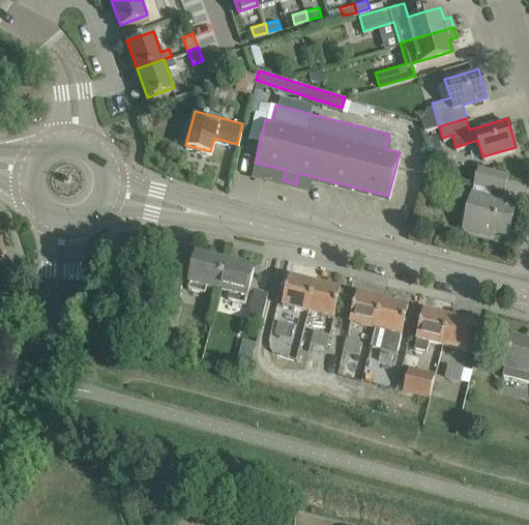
[(435,130),(425,134),(430,147),(439,144),(435,130)]
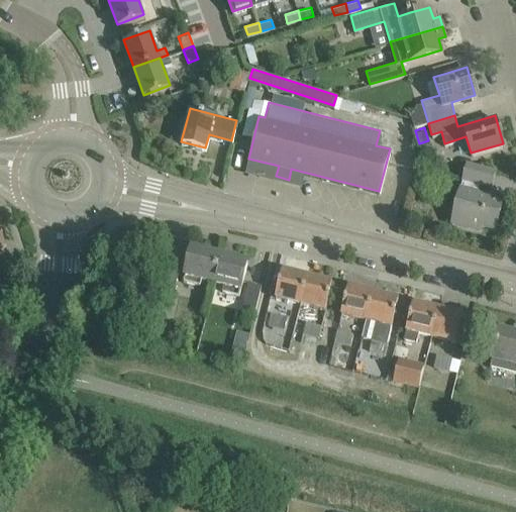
[(451,220),(481,228),(482,224),(495,227),(502,201),(477,194),(480,181),(491,184),(495,169),(466,162),(461,178),(459,187),(451,220)]
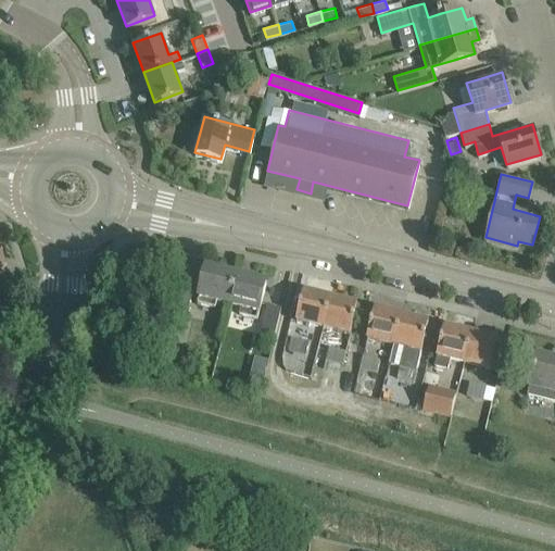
[(216,298),(228,301),(236,271),(205,263),(197,300),(215,304),(216,298)]
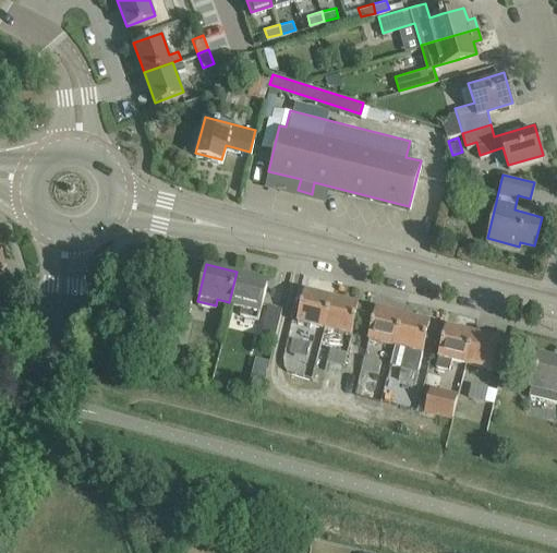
[(237,272),(229,302),(241,305),(240,312),(257,316),(267,279),(237,272)]
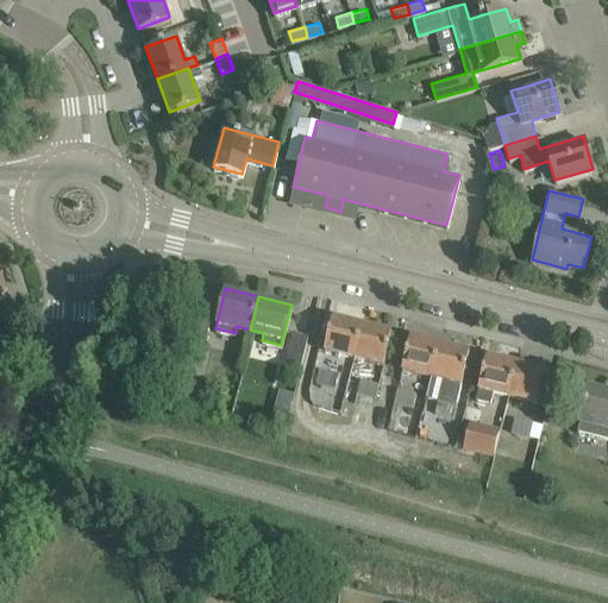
[(186,353),(200,357),(212,309),(198,306),(186,353)]
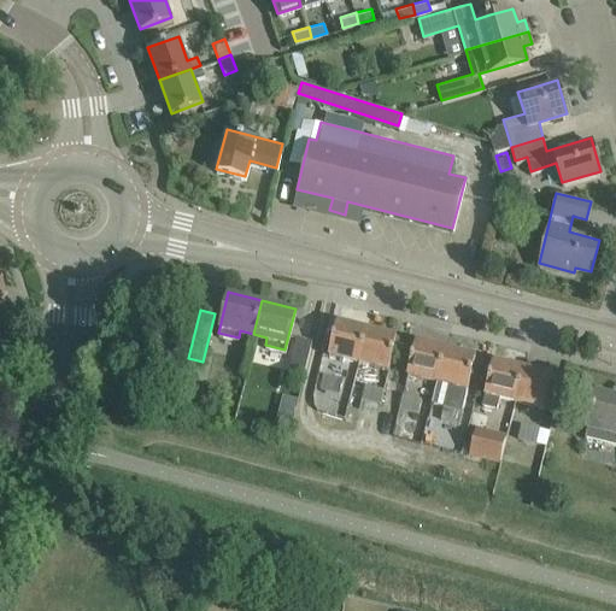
[(367,327),(336,319),(328,352),(358,360),(367,327)]
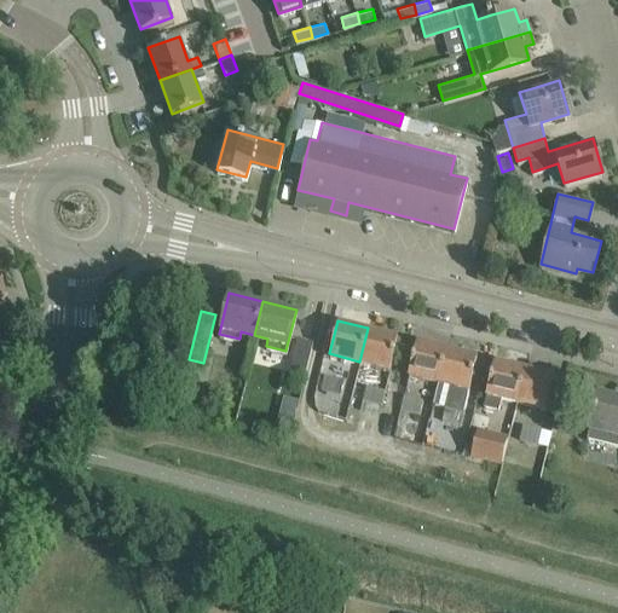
[(398,335),(368,328),(359,362),(390,369),(398,335)]
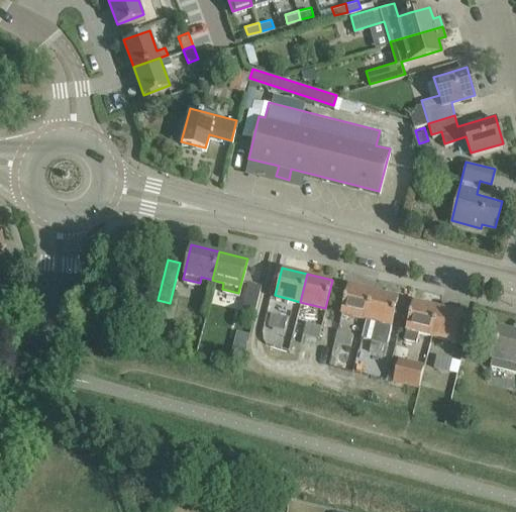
[(246,287),(241,306),(254,309),(260,290),(261,283),(247,280),(246,287)]
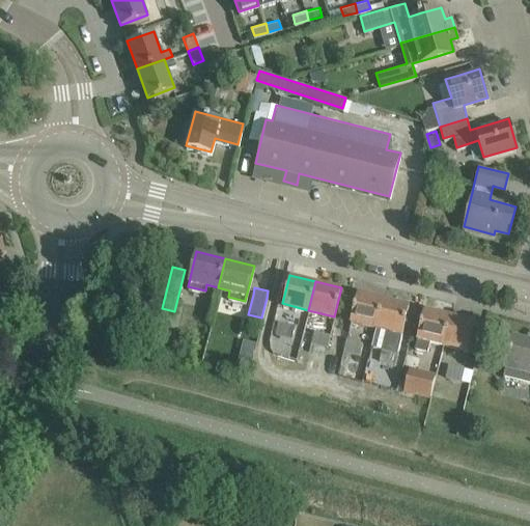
[(350,321),(375,327),(383,298),(357,292),(350,321)]
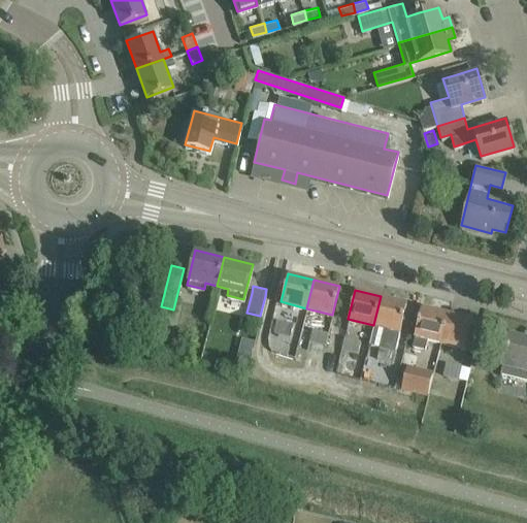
[(381,296),(373,325),(387,329),(383,345),(379,344),(375,355),(392,359),(399,332),(406,303),(381,296)]
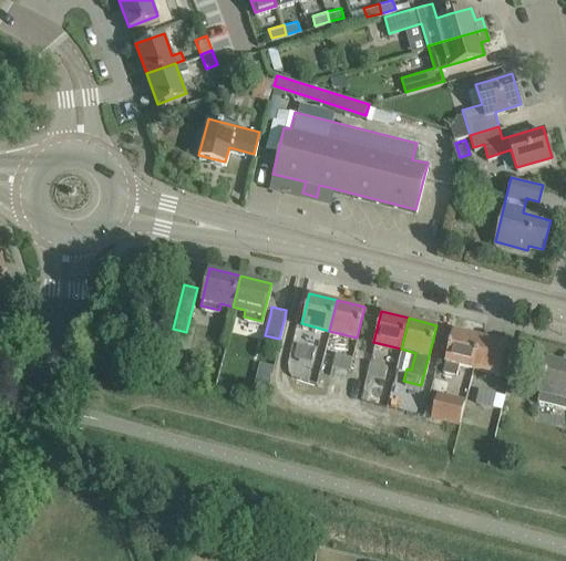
[(459,363),(472,366),(480,335),(452,329),(442,370),(456,373),(459,363)]
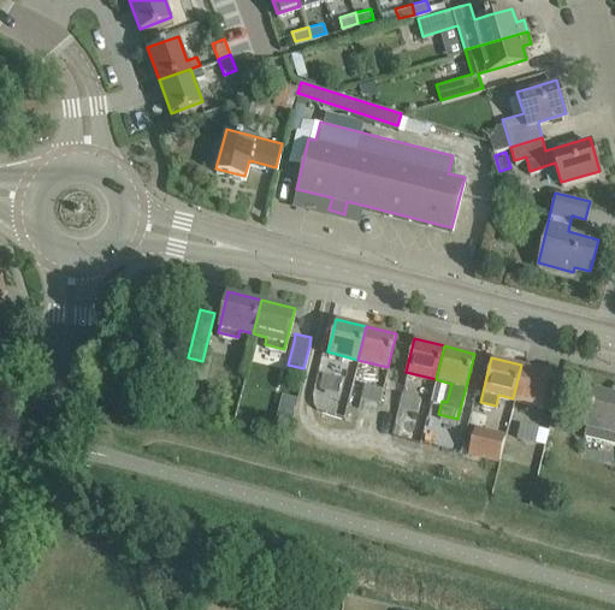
[(337,395),(348,397),(349,391),(355,366),(346,362),(343,369),(342,369),(341,375),(323,371),(319,384),(338,389),(337,395)]
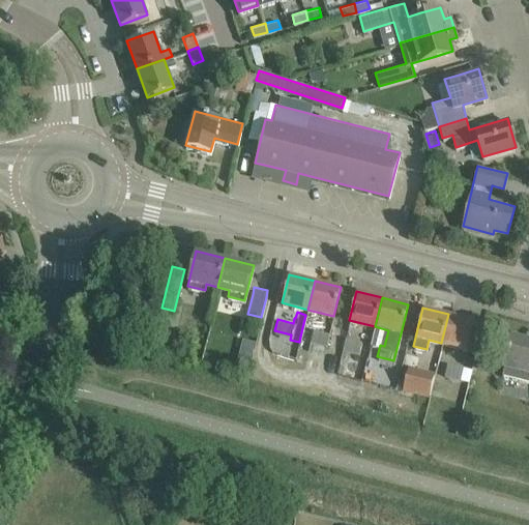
[(448,314),(441,343),(467,350),(474,321),(448,314)]
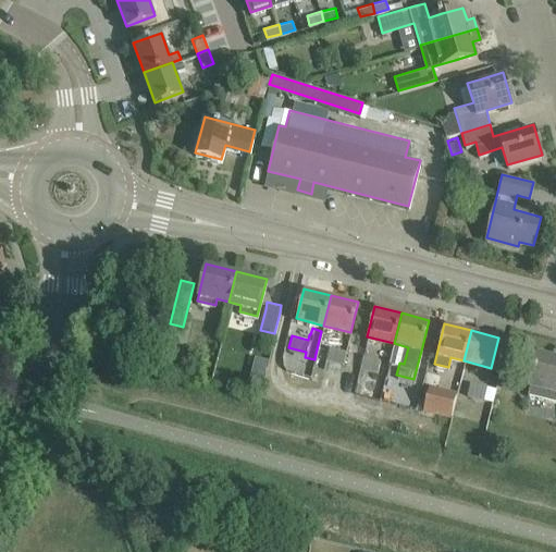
[(321,331),(316,354),(343,362),(346,350),(330,345),(332,333),(322,331),(321,331)]
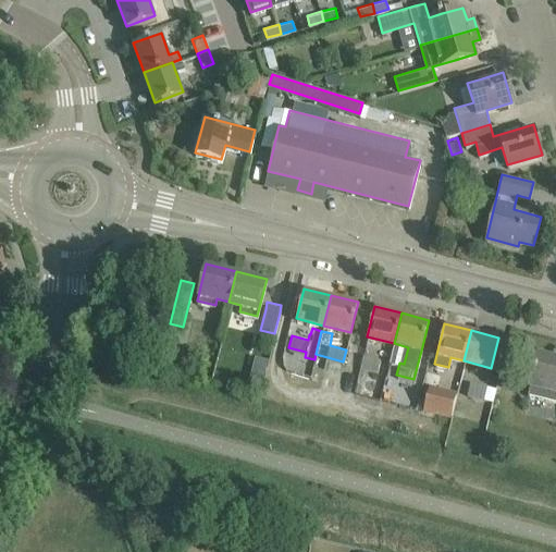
[(168,336),(163,352),(175,354),(180,340),(168,336)]
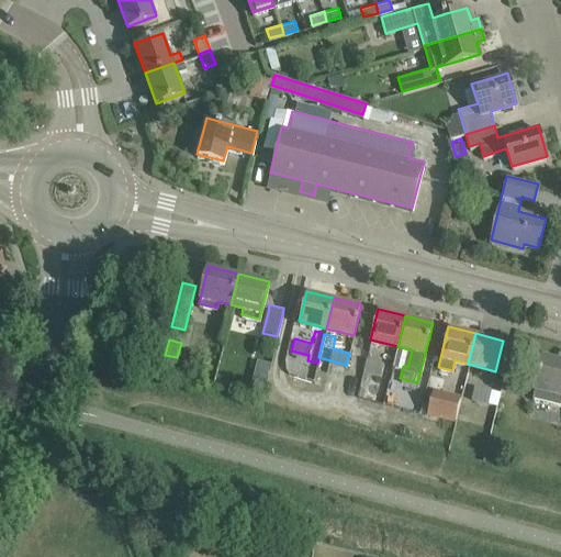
[(560,358),(542,354),(533,393),(560,399),(560,358)]
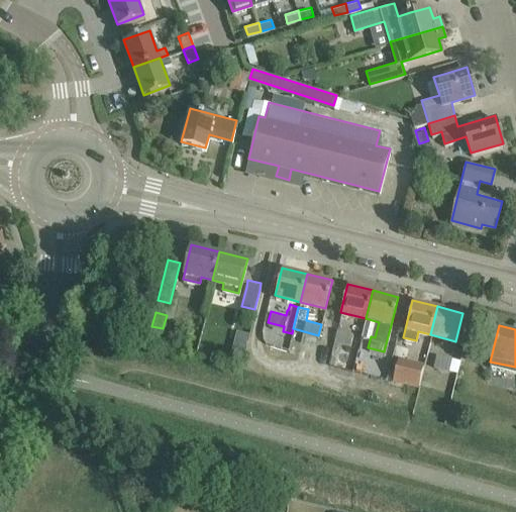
[(334,338),(349,342),(352,331),(337,327),(334,338)]
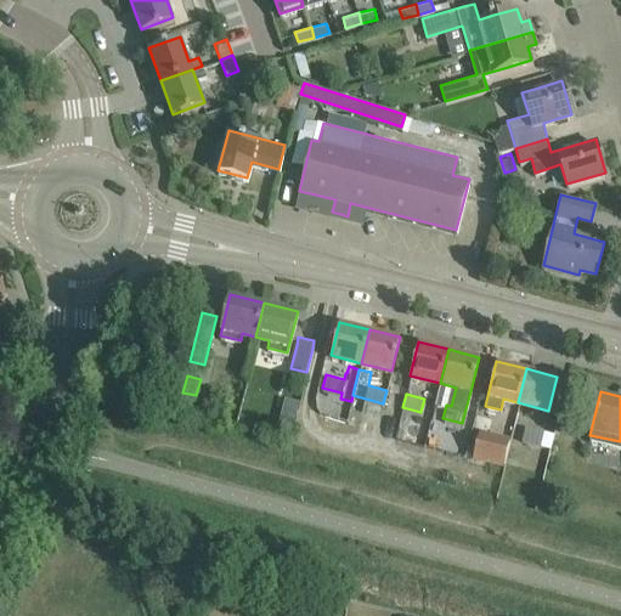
[(521,438),(540,442),(543,429),(525,424),(521,438)]
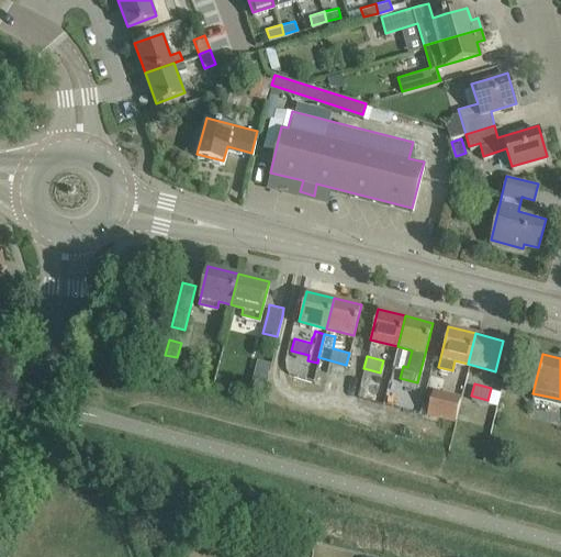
[(421,408),(427,410),(455,418),(460,396),(434,389),(430,401),(423,399),(421,408)]
